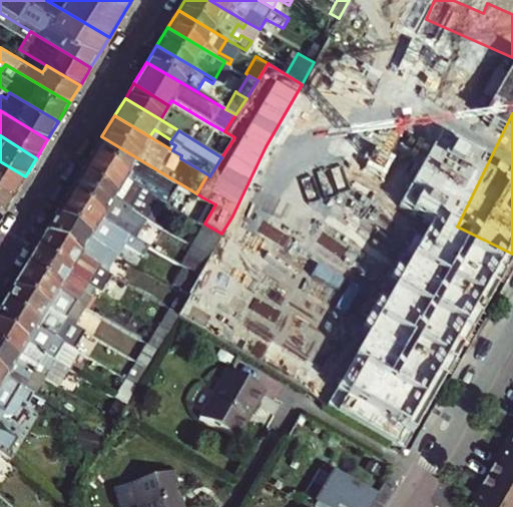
[(154,168),(101,136),(97,145),(90,155),(153,192),(181,209),(188,196),(193,199),(196,193),(154,168)]
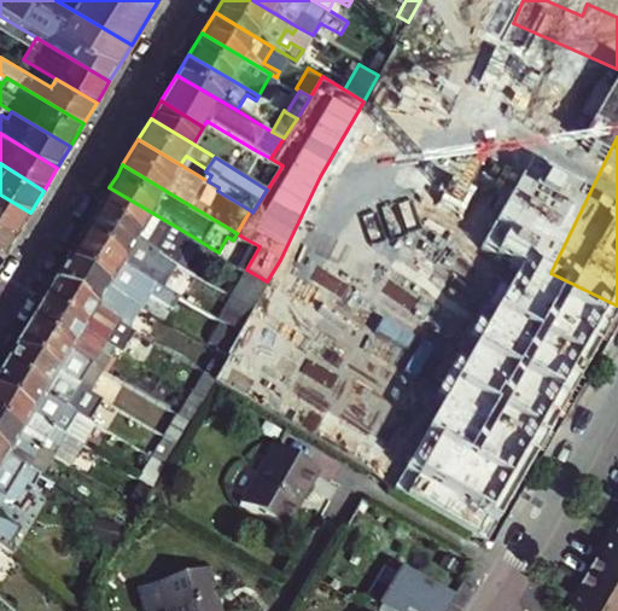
[(185,232),(109,187),(95,211),(136,236),(143,225),(158,234),(152,244),(170,255),(185,232)]
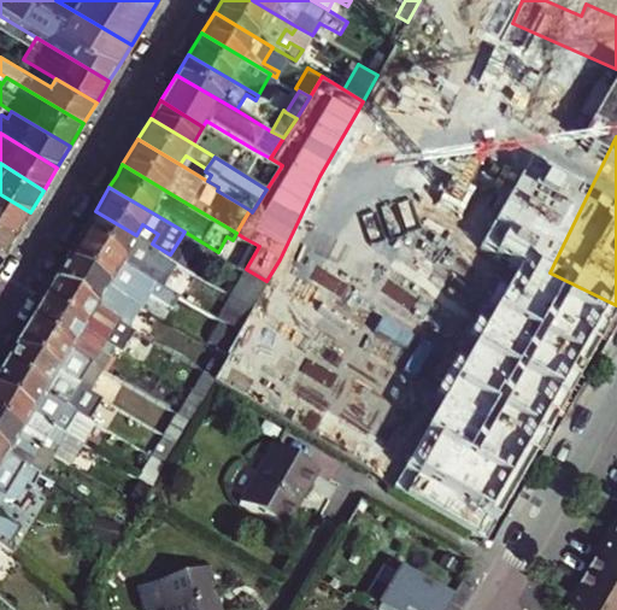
[(30,212),(0,194),(0,226),(16,235),(30,212)]
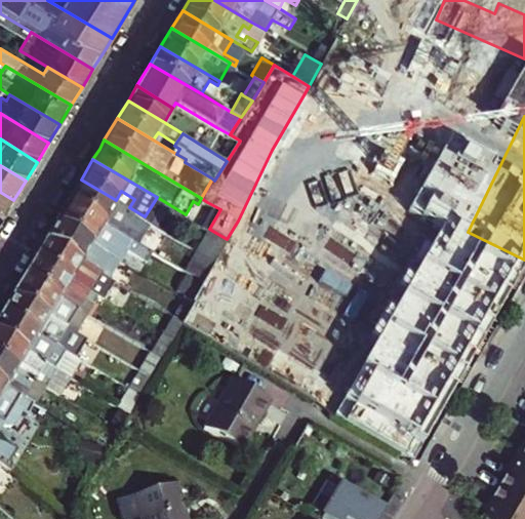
[(116,200),(81,180),(69,200),(132,237),(145,216),(129,207),(116,200)]
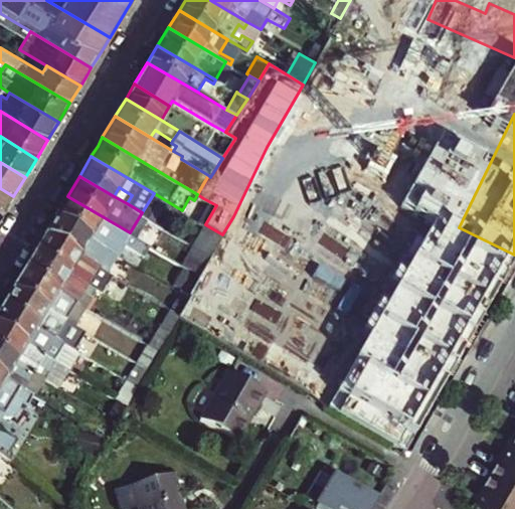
[(0,218),(13,196),(0,188),(0,218)]
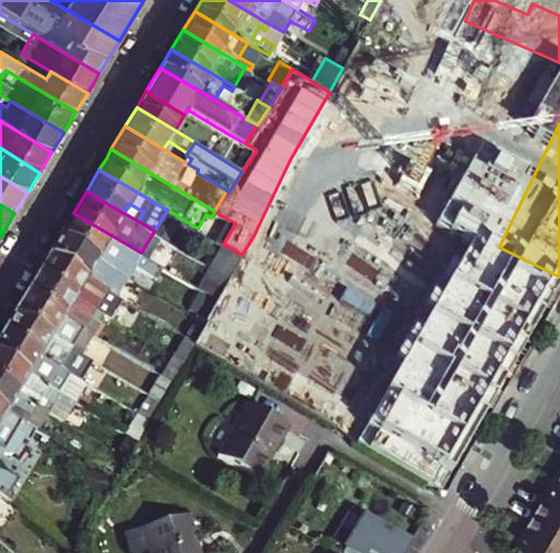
[(73,213),(60,235),(113,266),(127,274),(141,253),(73,213)]
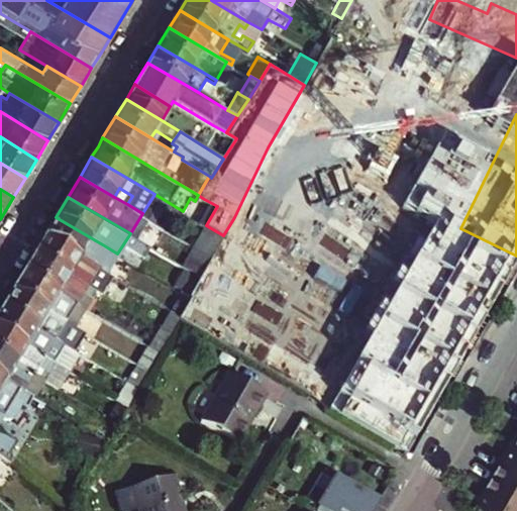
[(206,225),(217,206),(204,199),(193,217),(206,225)]
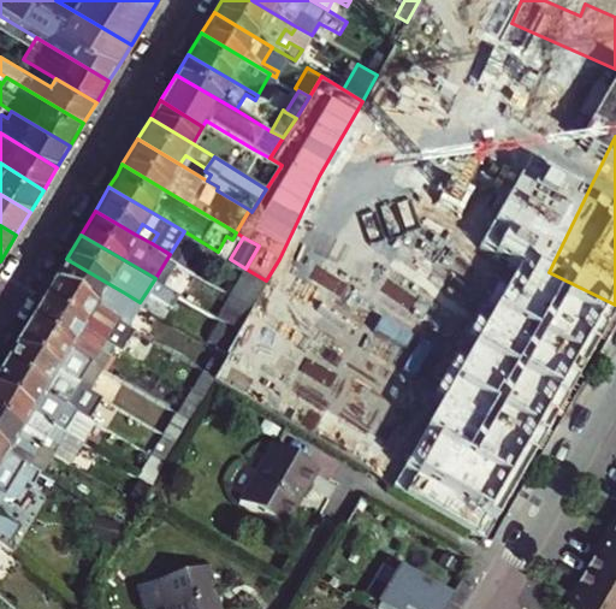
[(124,293),(66,259),(54,277),(112,312),(124,293)]
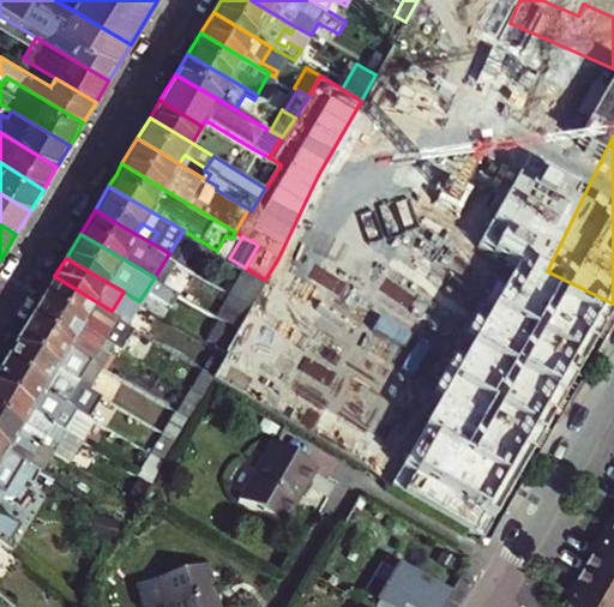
[(265,280),(245,268),(230,290),(232,290),(252,304),(254,299),(265,280)]
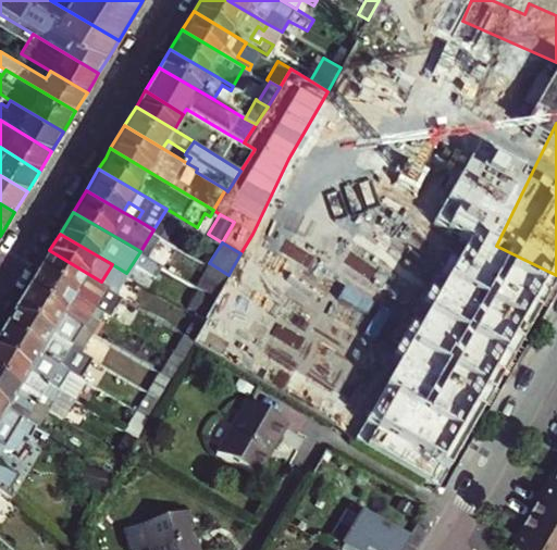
[(101,282),(49,250),(37,271),(74,294),(76,290),(90,299),(95,292),(115,304),(122,294),(101,282)]
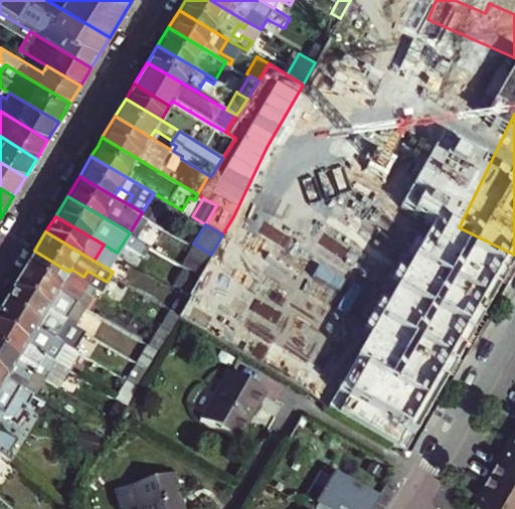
[(200,275),(211,255),(194,243),(182,264),(190,269),(200,275)]
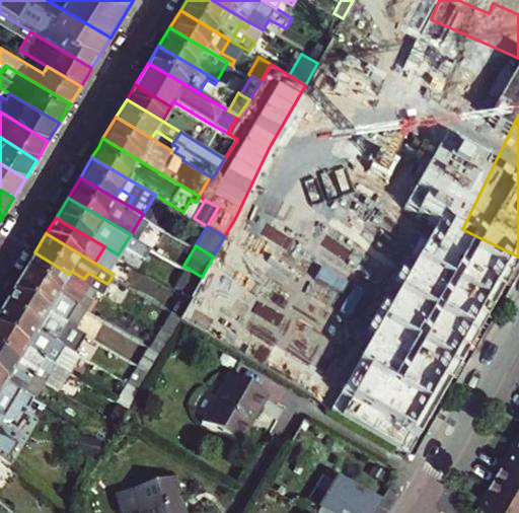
[(69,274),(34,252),(23,271),(59,291),(63,284),(86,297),(92,287),(69,274)]
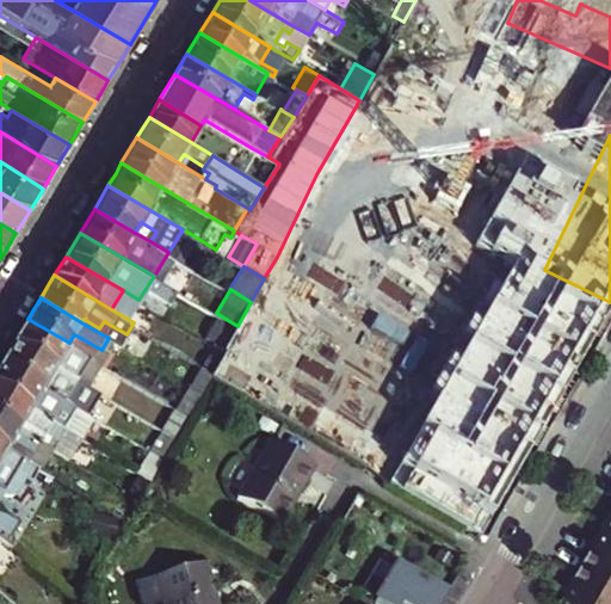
[(14,340),(88,384),(92,377),(81,370),(90,356),(69,343),(28,319),(14,340)]
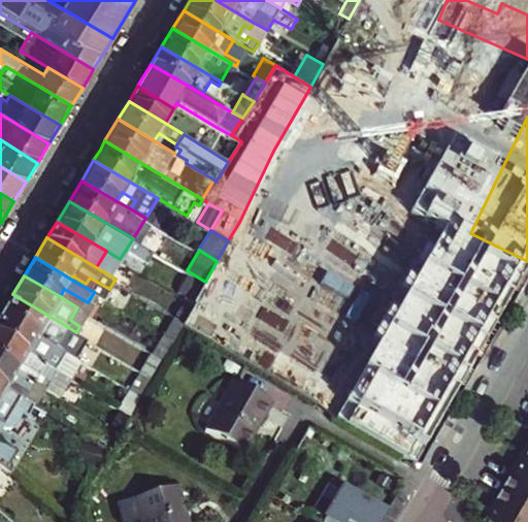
[(195,275),(183,297),(192,302),(205,282),(195,275)]
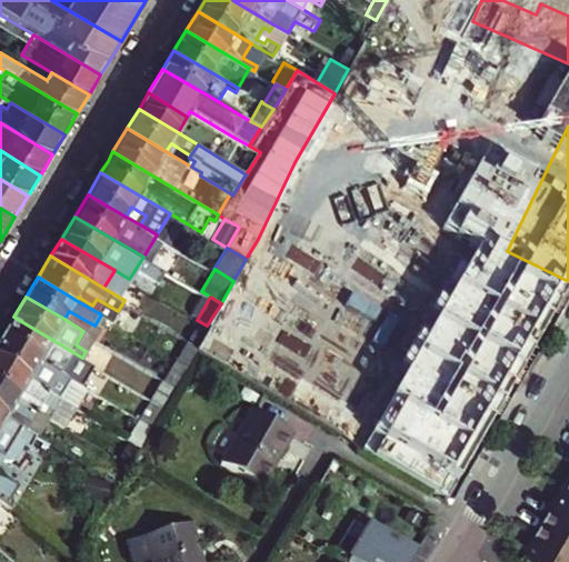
[(71,375),(82,358),(13,317),(2,334),(71,375)]
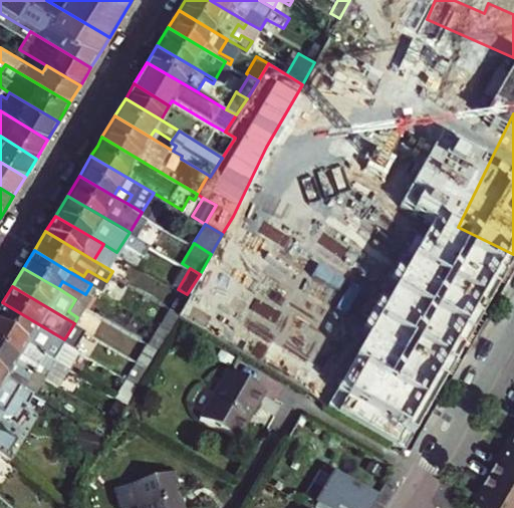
[(99,296),(93,292),(89,298),(95,302),(99,296)]
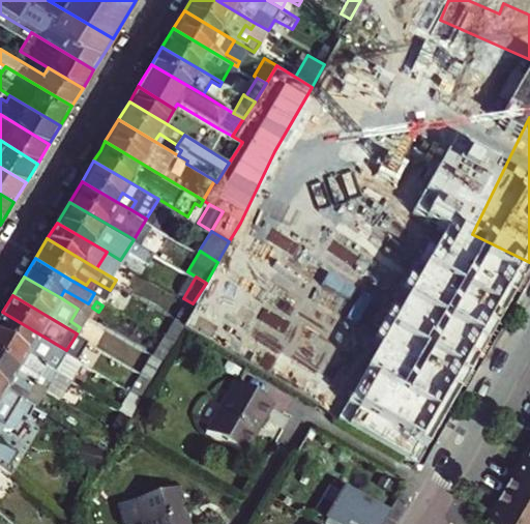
[(66,350),(2,312),(0,316),(0,337),(55,370),(66,350)]
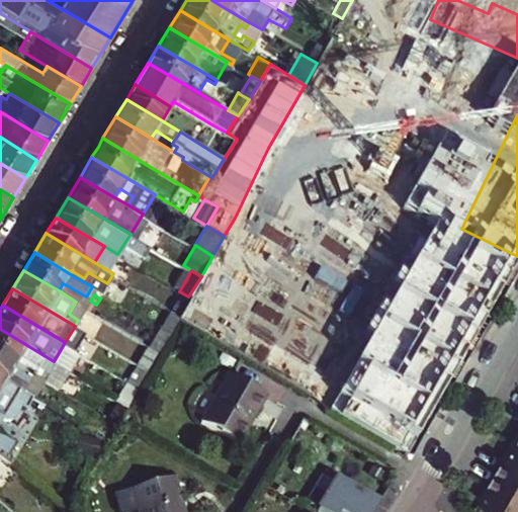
[(54,361),(0,329),(0,351),(45,378),(55,361),(54,361)]
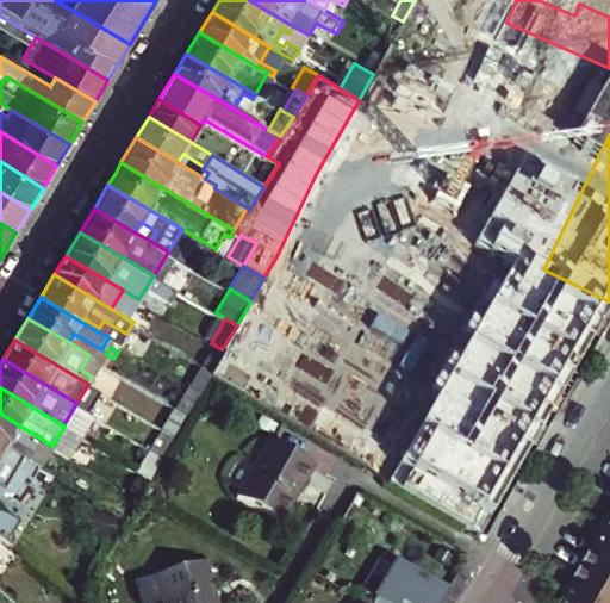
[(53,446),(0,414),(0,443),(26,460),(33,448),(47,455),(53,446)]
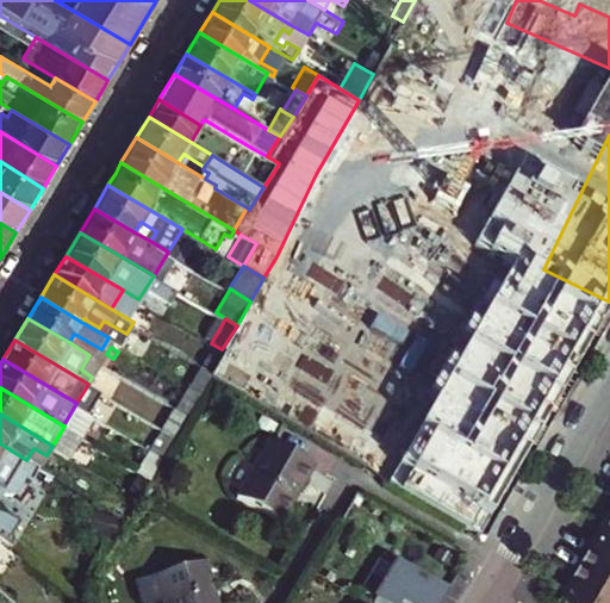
[(163,429),(153,449),(154,451),(163,457),(174,435),(163,429)]
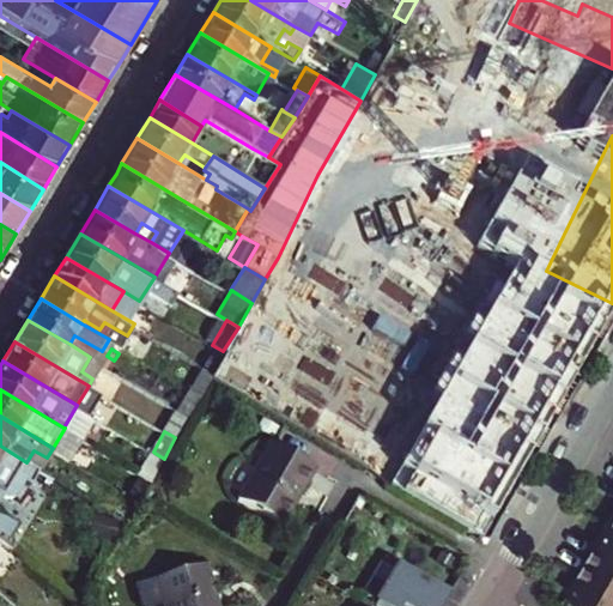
[(269,437),(237,496),(281,520),(315,462),(269,437)]
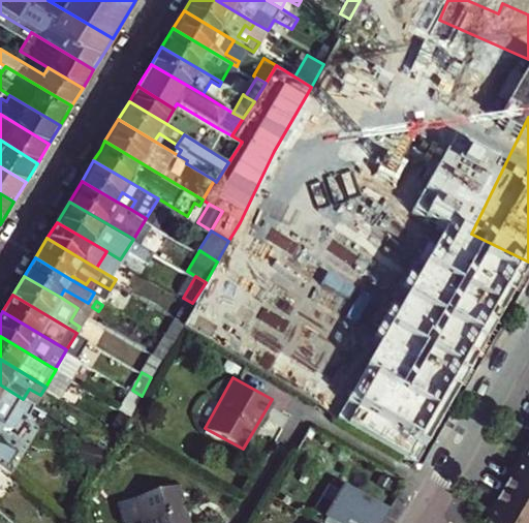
[(23,399),(0,385),(0,427),(3,424),(7,426),(11,425),(14,424),(23,411),(28,414),(33,405),(23,399)]
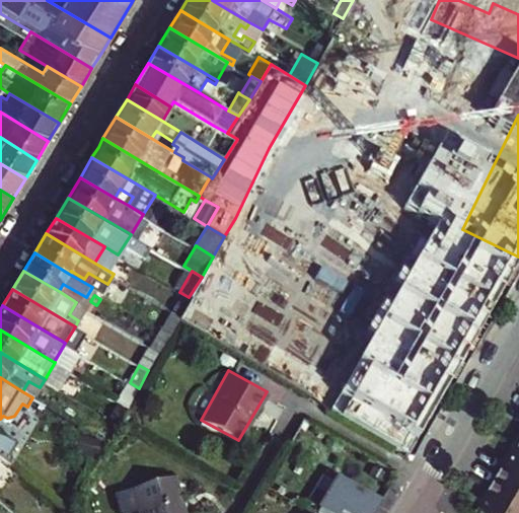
[(131,383),(119,399),(128,406),(139,388),(131,383)]
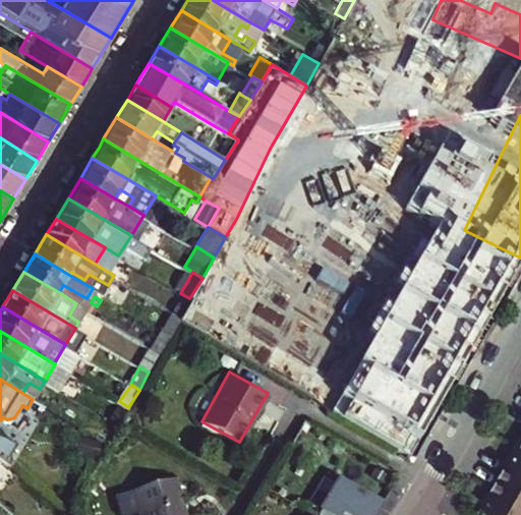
[(512,514),(520,514),(520,434),(484,499),(512,514)]
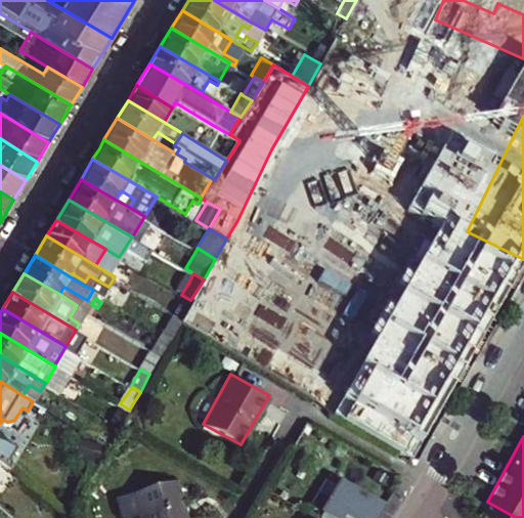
[(183,517),(171,478),(130,490),(138,517),(183,517)]
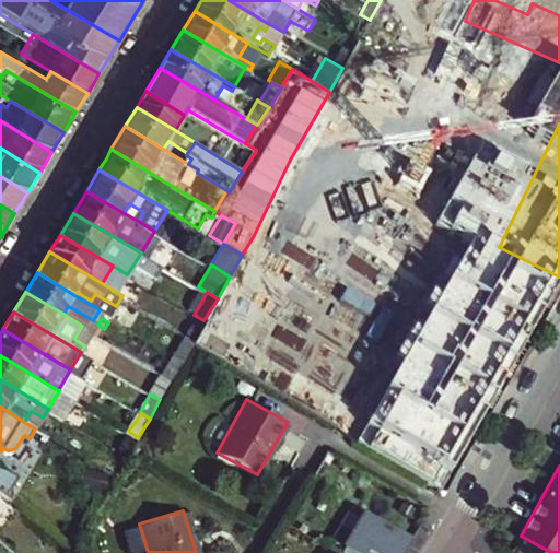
[(401,552),(410,539),(365,512),(345,545),(357,552),(401,552)]
